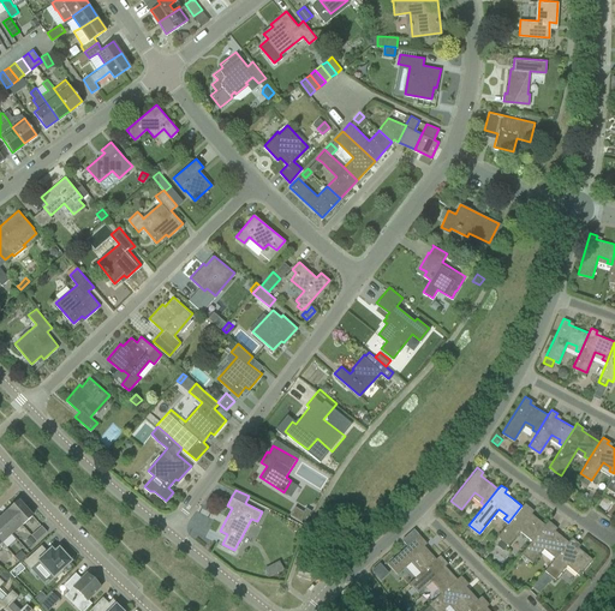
[(18,498),(9,508),(22,522),(31,514),(18,498)]
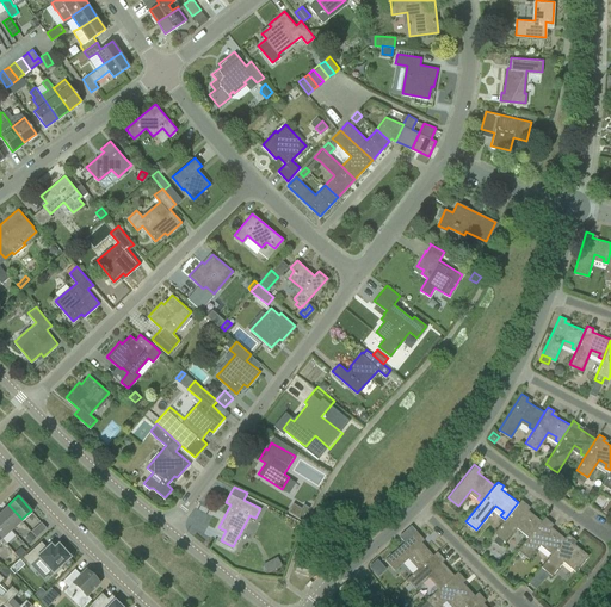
[(494,531),(498,533),(504,539),(505,539),(519,522),(526,530),(524,533),(528,536),(541,520),(530,511),(524,506),(526,503),(522,499),(518,502),(505,519),(494,531)]
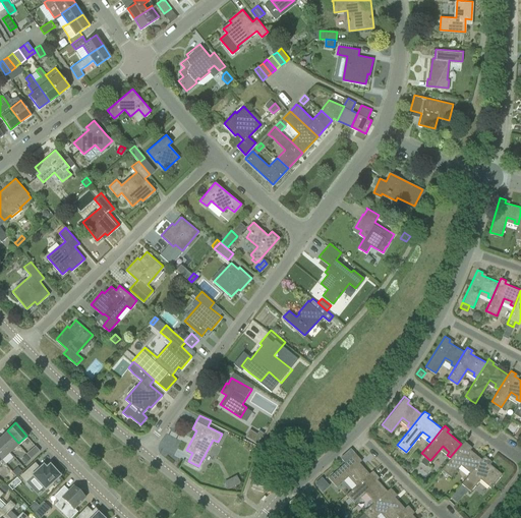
[(258,428),(256,433),(252,440),(256,443),(264,432),(258,428)]
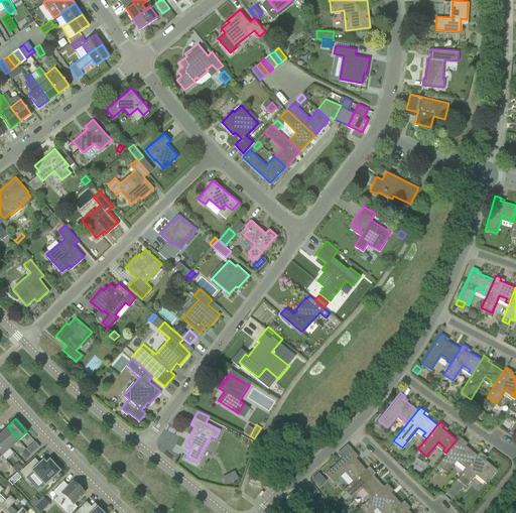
[(0,432),(0,435),(9,446),(17,439),(18,439),(18,438),(7,426),(6,426),(7,427),(0,432)]
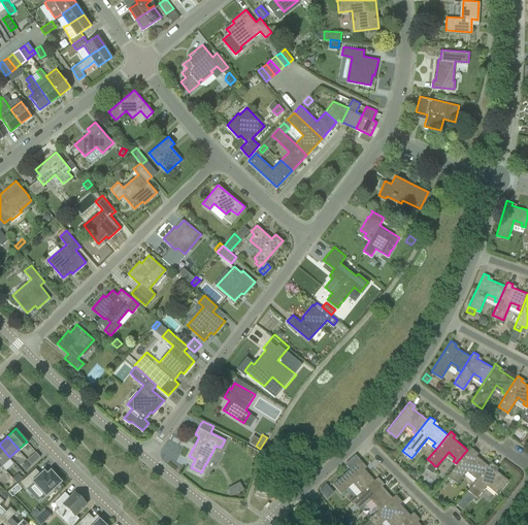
[(9,457),(0,446),(0,463),(1,464),(9,457)]
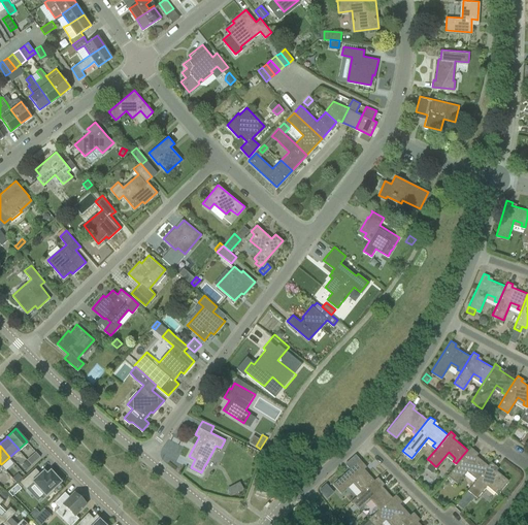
[(472,476),(476,479),(488,464),(482,459),(473,452),(475,450),(470,446),(467,450),(456,463),(447,474),(456,482),(468,467),(474,472),(472,476)]
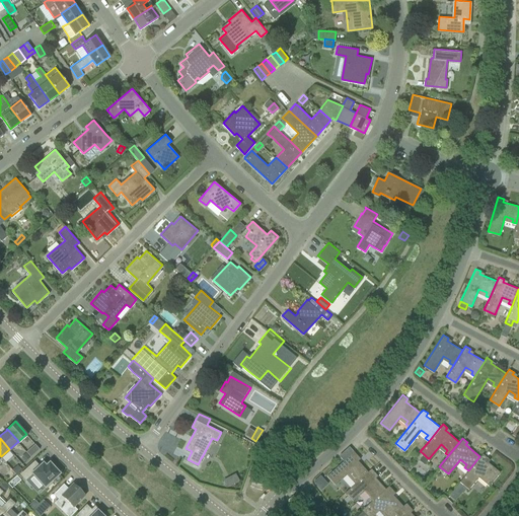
[(30,455),(40,447),(34,442),(26,450),(30,455)]
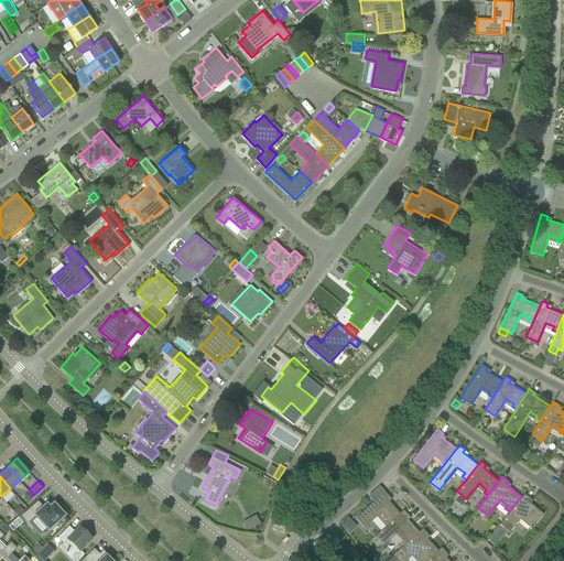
[(382,520),(386,525),(399,511),(386,496),(389,494),(384,489),(355,516),(364,525),(379,511),(386,518),(382,520)]
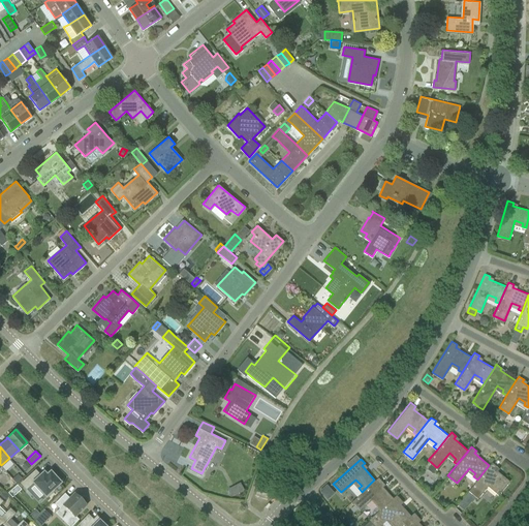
[(26,460),(22,464),(26,468),(30,464),(26,460)]
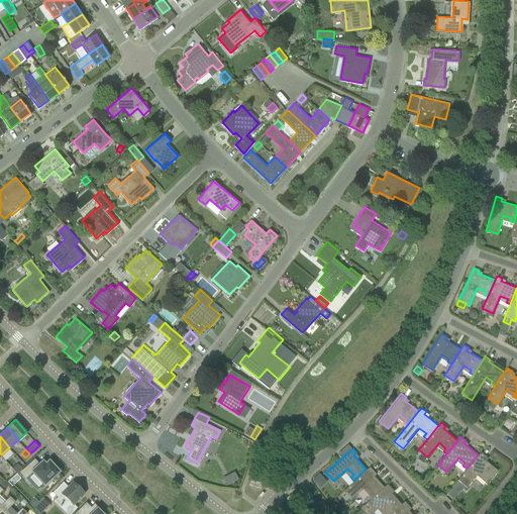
[(478,454),(467,469),(457,479),(467,486),(479,472),(485,477),(483,480),(487,483),(498,469),(483,457),(485,454),(481,450),(478,454)]
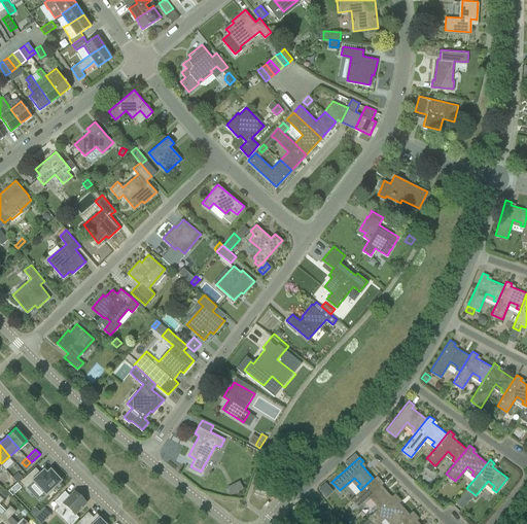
[(35,467),(22,480),(27,486),(33,480),(47,494),(55,487),(53,486),(60,480),(59,478),(60,477),(59,474),(56,473),(55,474),(50,468),(46,473),(43,469),(40,473),(35,467)]
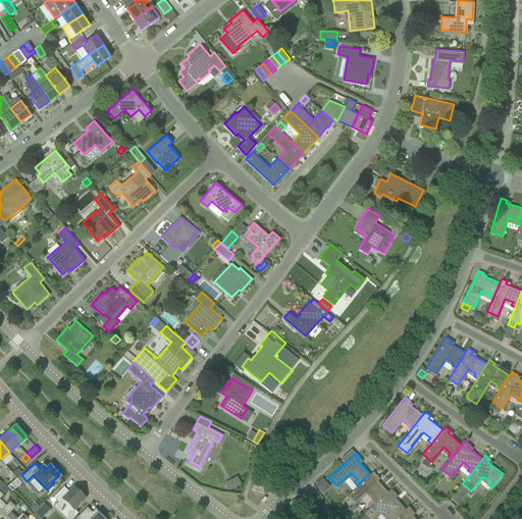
[(373,470),(369,473),(357,485),(347,495),(355,504),(368,490),(374,497),(371,499),(374,503),(387,490),(375,476),(377,474),(373,470)]
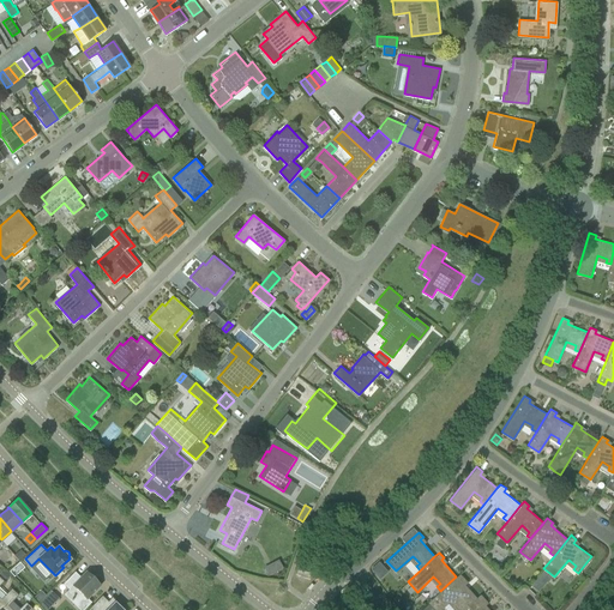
[(13,554),(7,559),(12,565),(18,559),(13,554)]
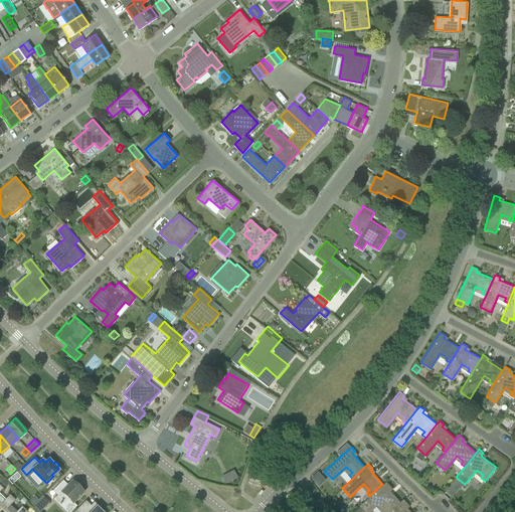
[(227,472),(231,478),(237,475),(233,469),(227,472)]
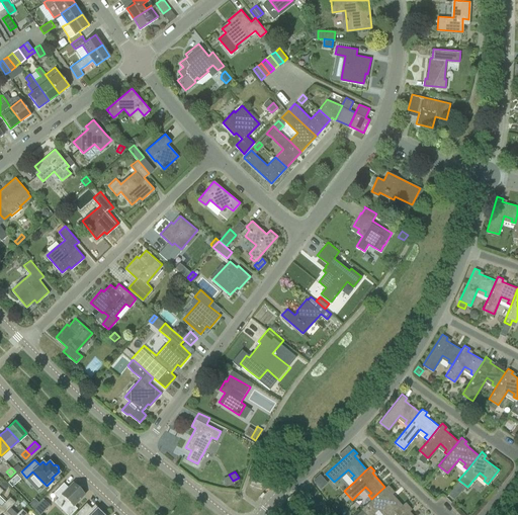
[(327,482),(320,473),(313,479),(321,488),(327,482)]
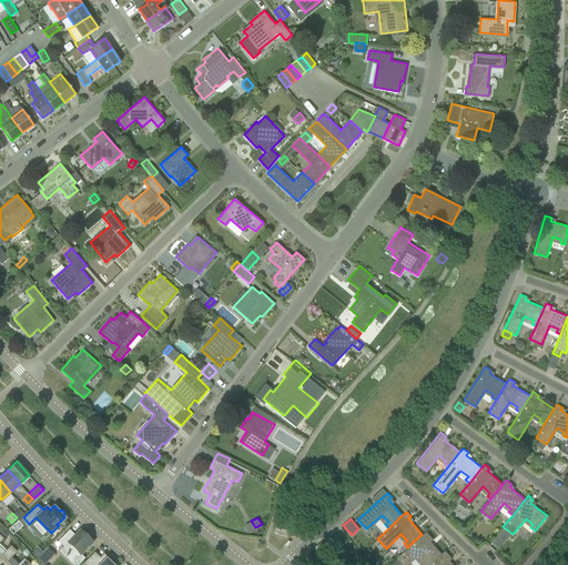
[(3,525),(0,528),(0,532),(4,536),(9,531),(3,525)]
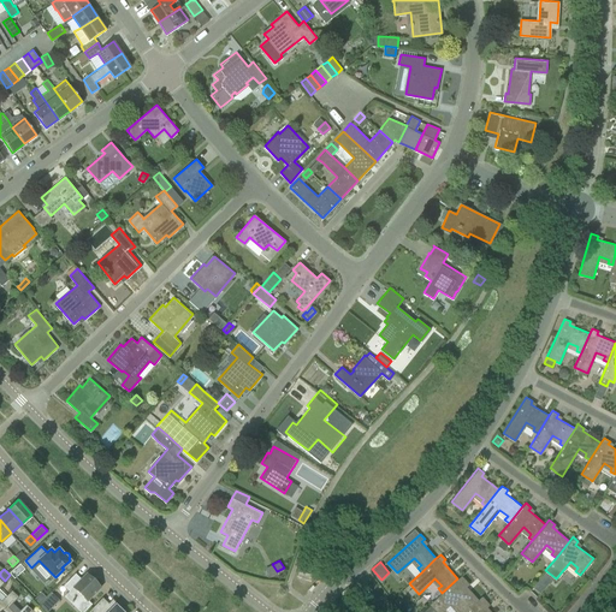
[(313,574),(298,569),(297,575),(311,580),(313,574)]
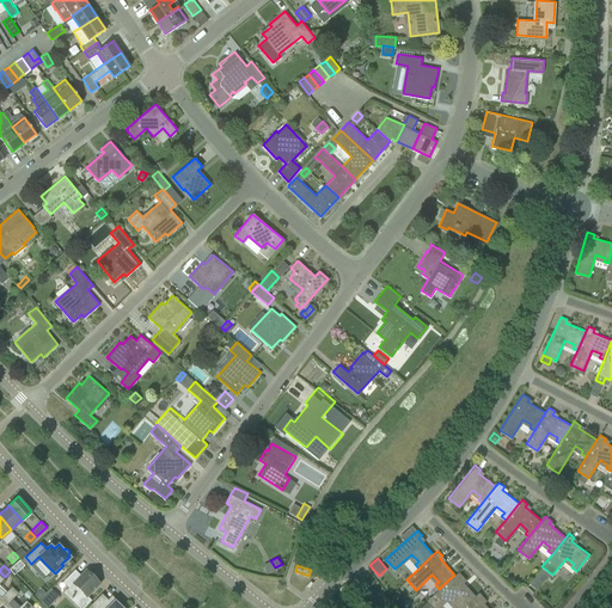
[(83,607),(92,599),(87,594),(101,581),(86,567),(80,575),(74,569),(63,581),(69,587),(73,583),(80,590),(72,599),(80,607),(83,607)]
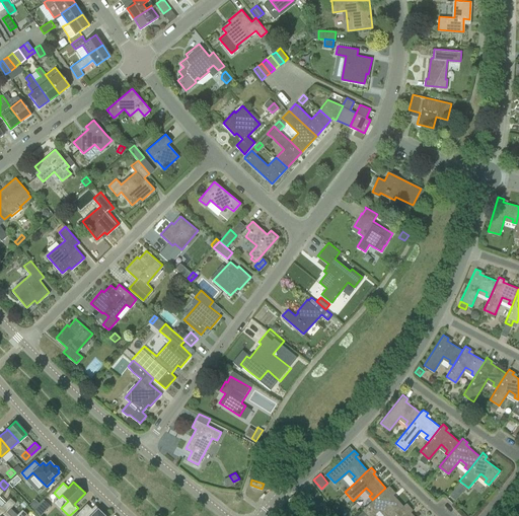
[(461,491),(465,487),(459,482),(455,486),(461,491)]
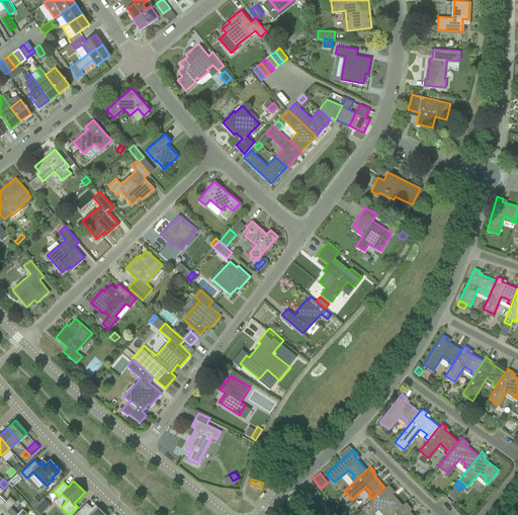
[(384,487),(371,499),(361,508),(367,514),(370,514),(382,504),(389,510),(385,512),(387,514),(390,514),(402,504),(390,490),(392,488),(387,484),(384,487)]
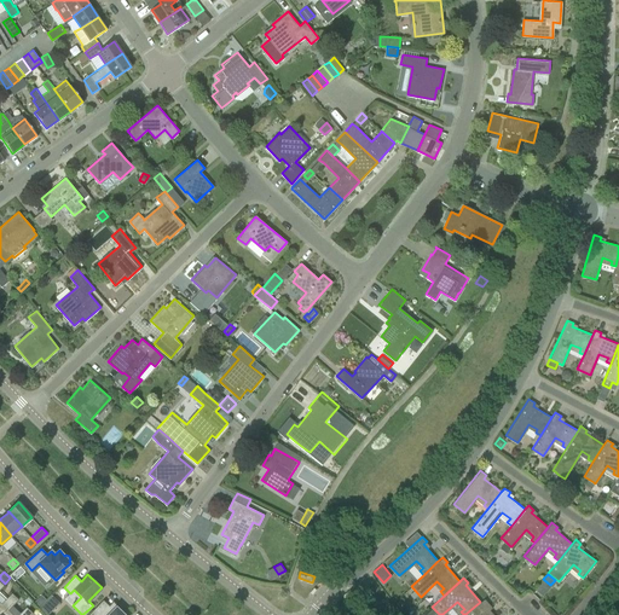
[(4,585),(0,589),(9,596),(12,591),(4,585)]
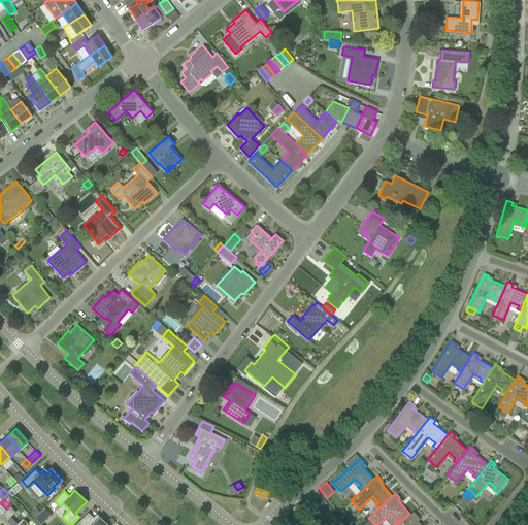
[(15,511),(10,505),(2,515),(0,516),(0,524),(11,524),(6,520),(15,511)]
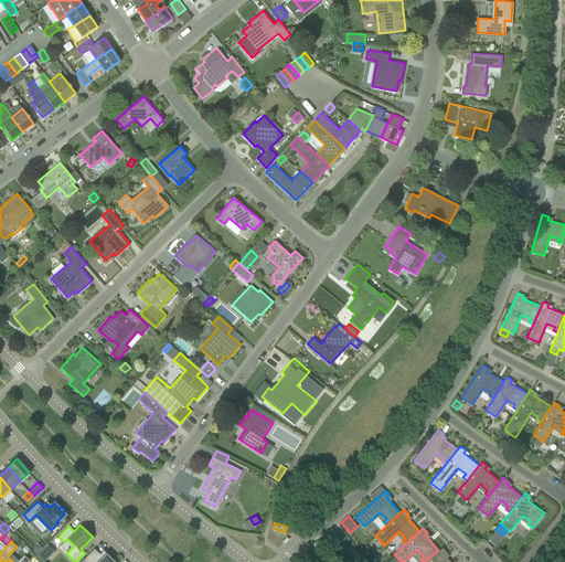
[(38,542),(32,548),(35,552),(42,547),(38,542)]
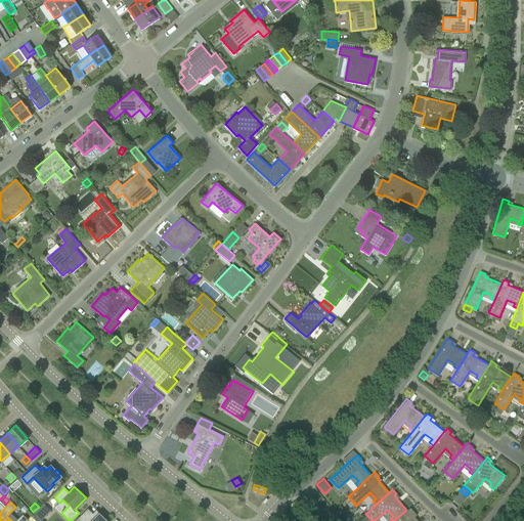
[(43,503),(33,513),(40,520),(50,510),(43,503)]
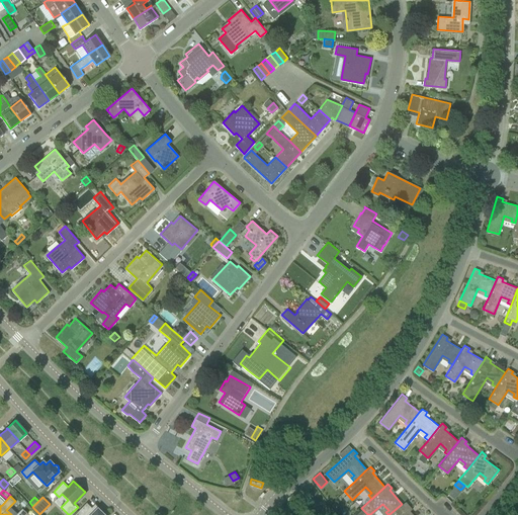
[(104,514),(103,513),(104,512),(105,511),(103,510),(101,508),(99,507),(97,505),(95,503),(92,507),(86,501),(72,514),(104,514)]
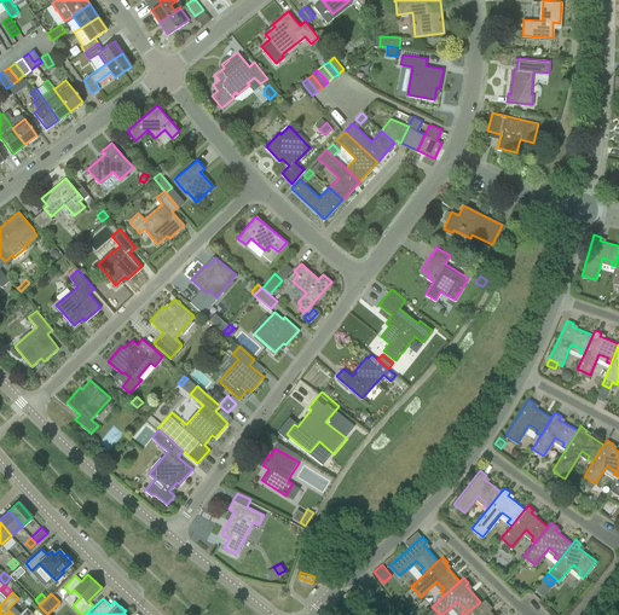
[(480,602),(466,614),(495,614),(486,605),(490,603),(484,598),(480,602)]
